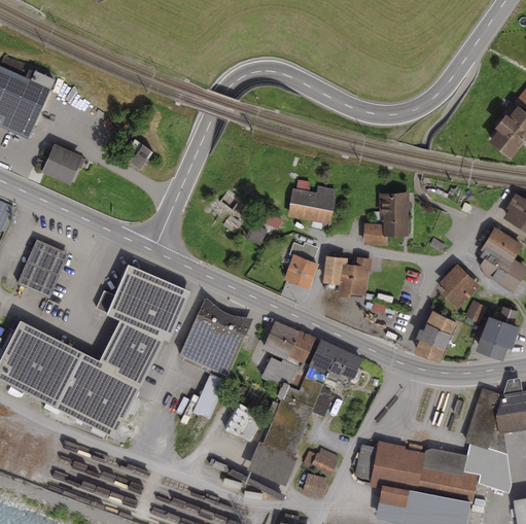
[(32,79),(0,64),(0,129),(27,141),(54,81),(35,73),(32,79)]
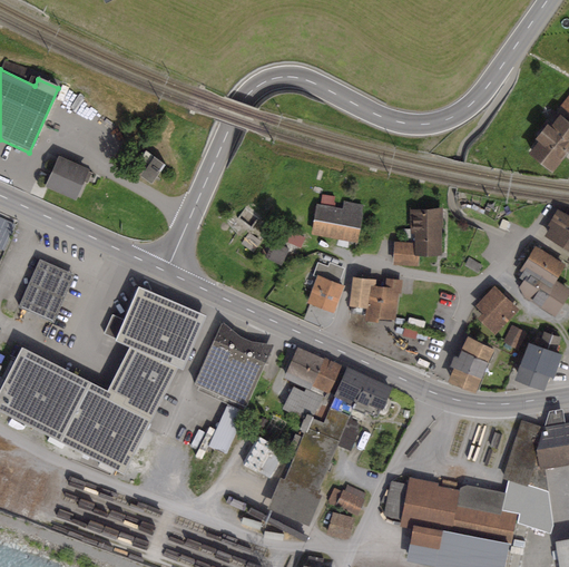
[(545,134),(537,127),(523,144),(529,148),(520,159),(545,178),(568,146),(568,130),(556,120),(545,134)]
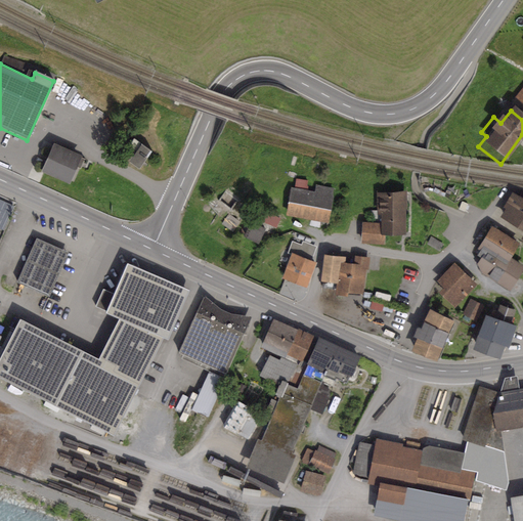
[(150,150),(133,137),(128,145),(135,150),(129,159),(139,167),(150,150)]
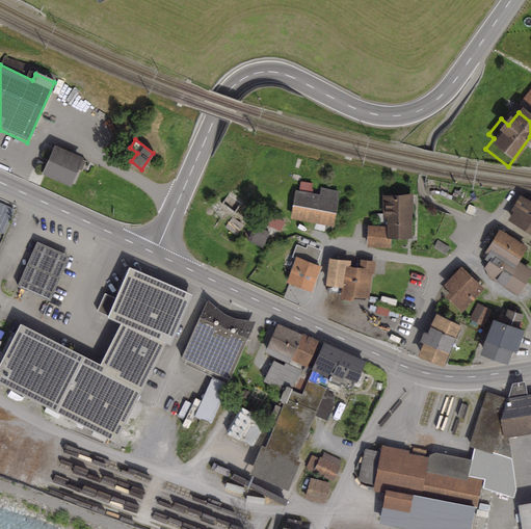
[(84,159),(55,147),(42,176),(71,189),(84,159)]
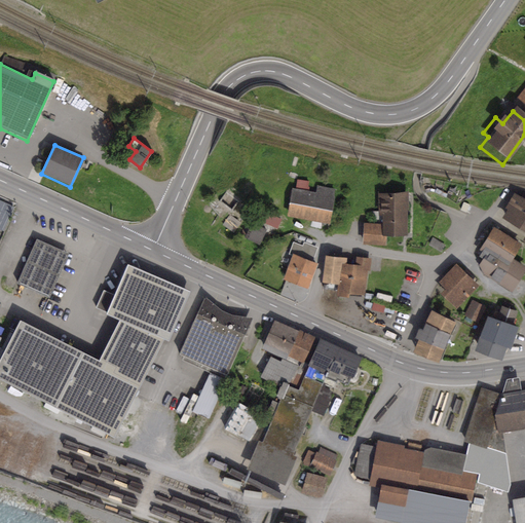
[(314,194),(291,190),(286,217),(329,224),(335,189),(315,186),(314,194)]
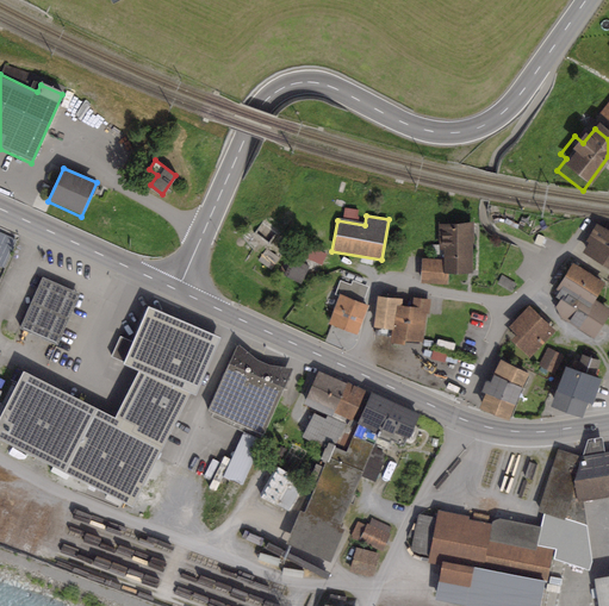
[(473,223),(439,225),(439,250),(443,250),(442,261),(445,273),(471,273),(473,223)]
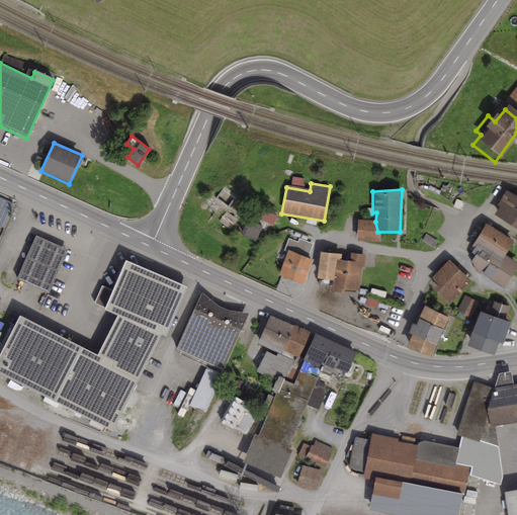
[(516,195),(505,189),(496,205),(498,206),(494,215),(516,227),(516,233),(516,236),(516,195)]
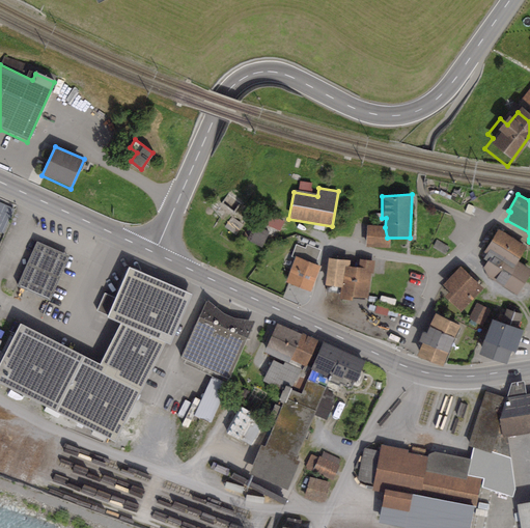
[(228,197),(222,205),(232,215),(240,206),(228,197)]
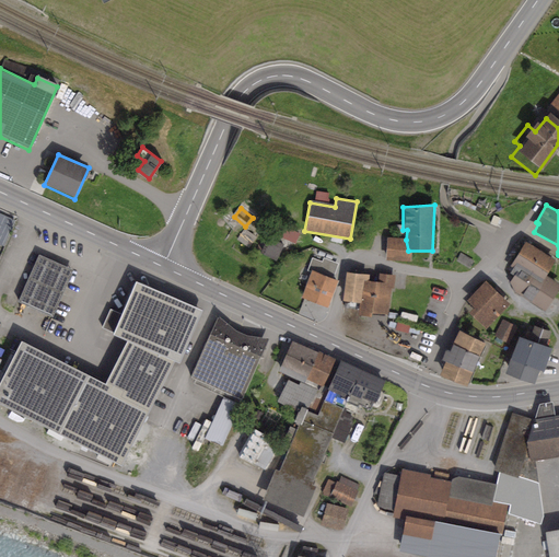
[(0,244),(3,245),(13,218),(0,212),(0,244)]
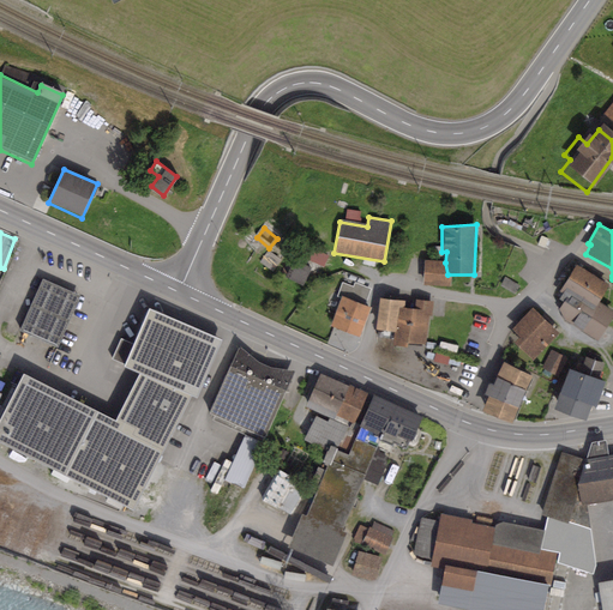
[(295,257),(323,267),(326,258),(300,247),(295,257)]
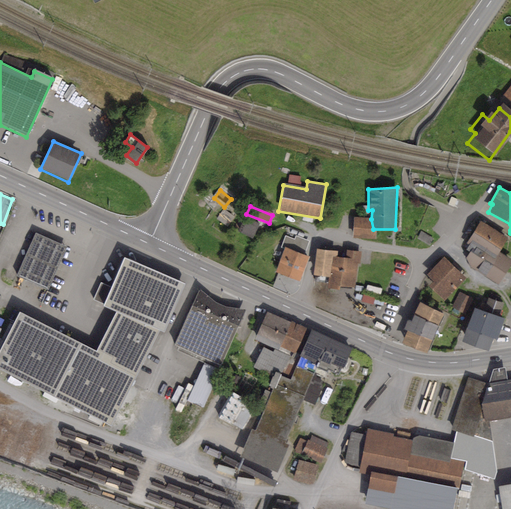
[(223,212),(216,221),(227,229),(234,220),(223,212)]
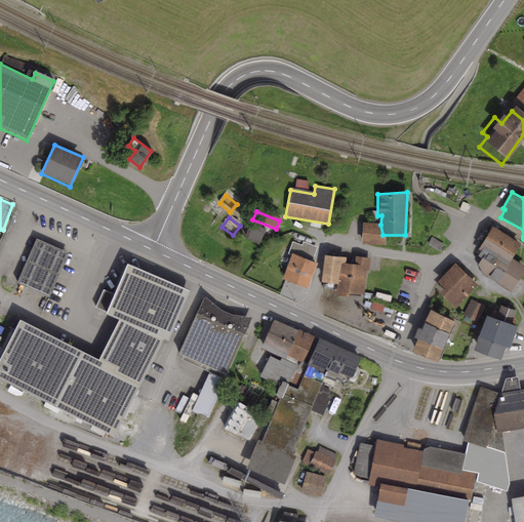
[(265,229),(250,223),(244,236),(258,242),(265,229)]
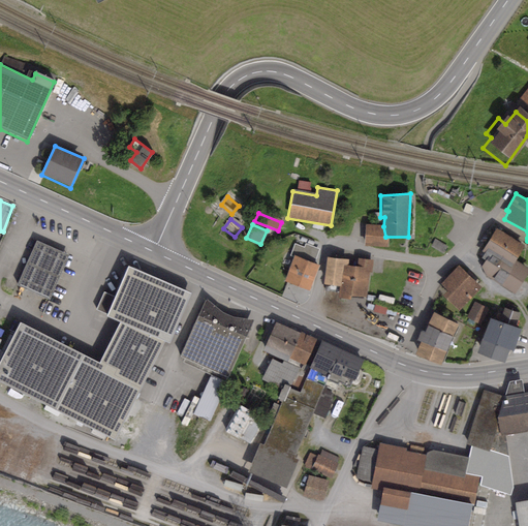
[(383,226),(365,224),(364,246),(387,247),(387,237),(385,237),(383,226)]
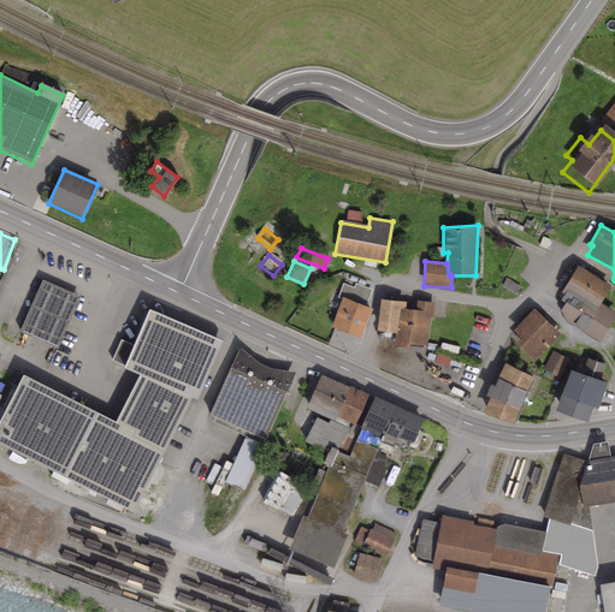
[(610,287),(578,266),(561,291),(563,293),(561,298),(566,302),(566,299),(569,302),(573,296),(574,295),(595,309),(599,303),(610,287)]
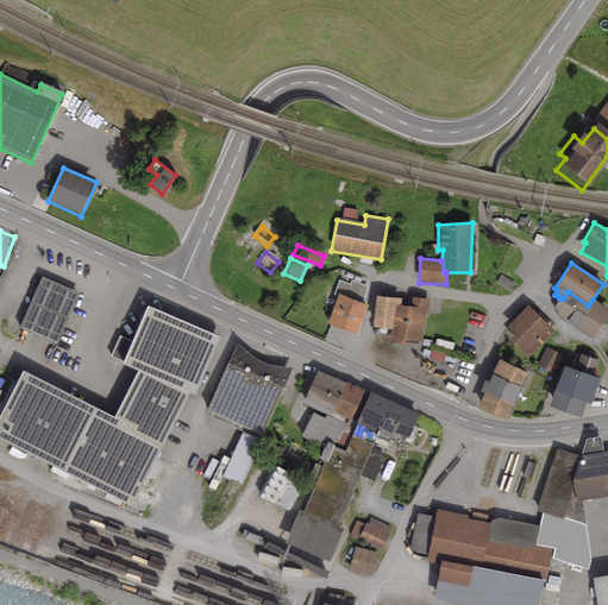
[(80,294),(42,277),(20,328),(57,345),(80,294)]
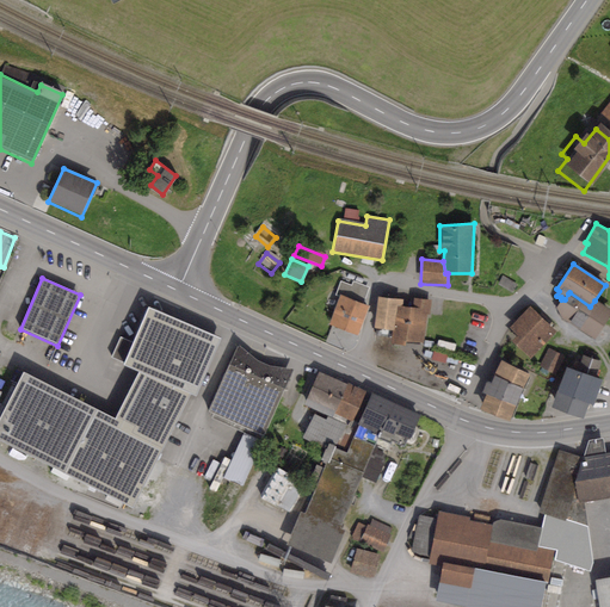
[(350,287),(339,284),(334,297),(337,298),(327,323),(357,335),(368,307),(363,304),(369,290),(352,283),(350,287)]
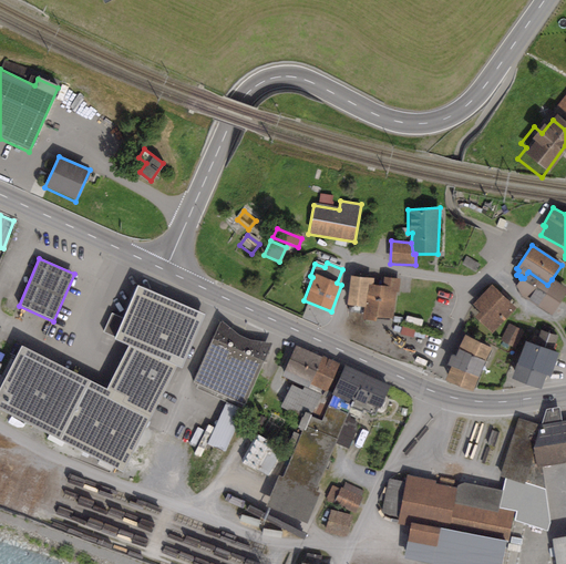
[(521,278),(516,286),(521,295),(551,316),(565,290),(565,288),(552,279),(547,285),(527,273),(524,278),(521,276),(521,278)]
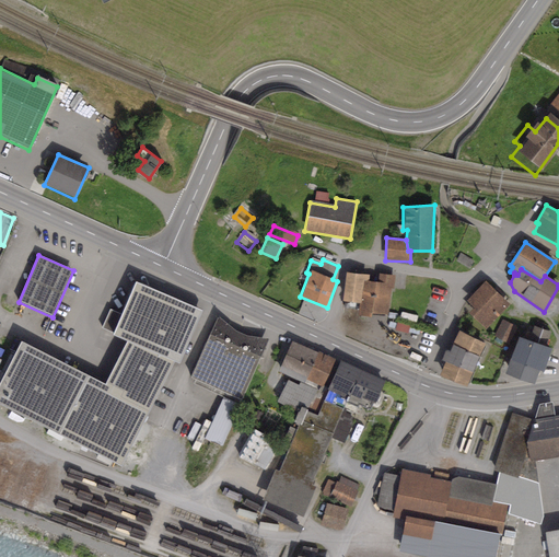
[(369,275),(346,273),(342,299),(359,301),(357,314),(372,316),(373,313),(388,314),(393,277),(380,275),(379,282),(368,281),(369,275)]
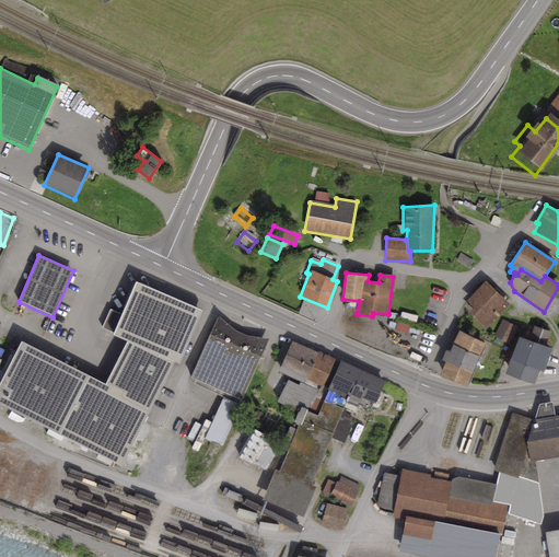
[(485,280),(467,300),(474,305),(468,311),(486,328),(510,304),(485,280)]
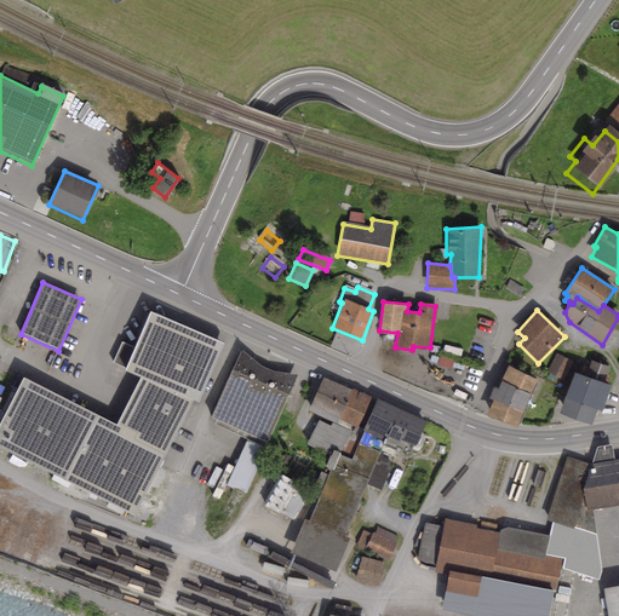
[(178,324),(152,312),(137,338),(125,333),(112,362),(159,384),(137,437),(167,452),(201,399),(223,350),(177,328),(178,324)]
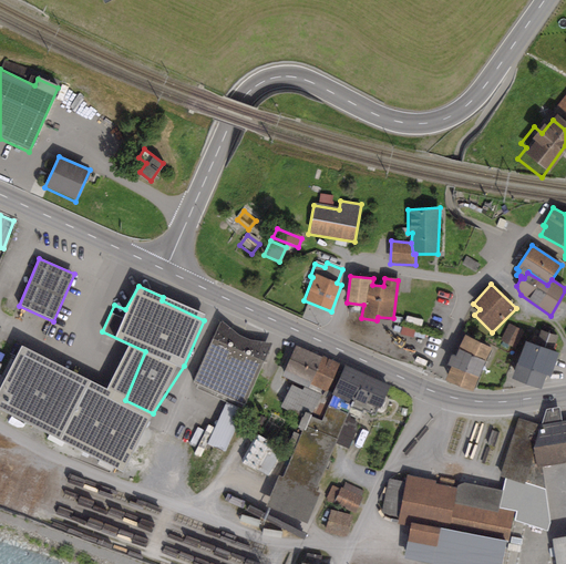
[(237,335),(220,321),(194,380),(245,402),(271,344),(249,340),(237,335)]
